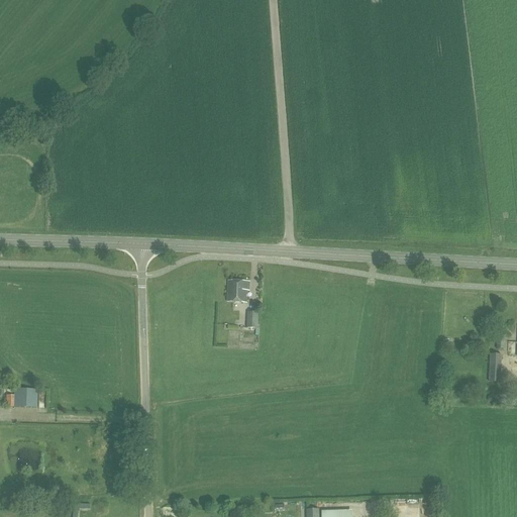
[(227,302),(247,303),(247,291),(249,291),(250,282),(228,281),(227,302)]
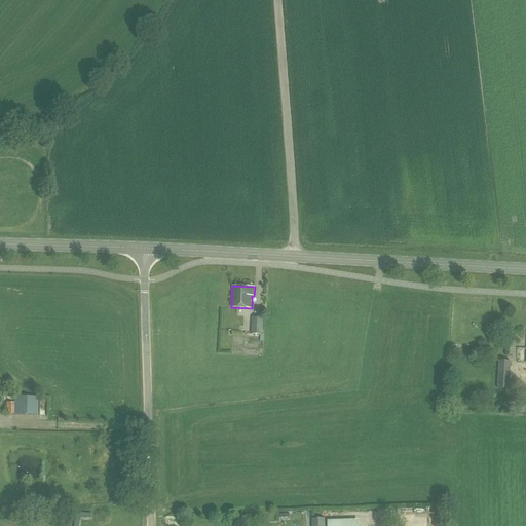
[(252,334),(262,334),(263,318),(252,317),(252,334)]
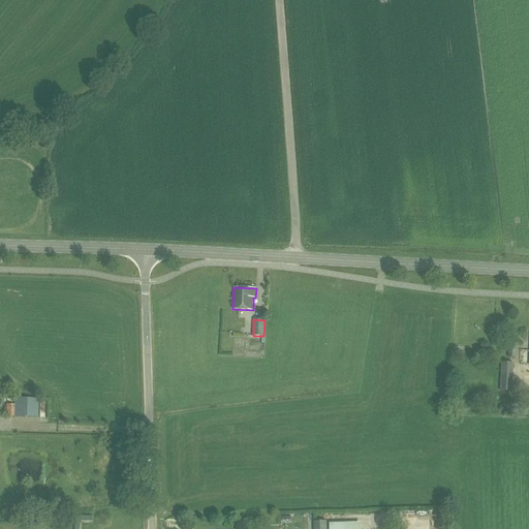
[(508,358),(517,358),(518,343),(509,343),(508,358)]
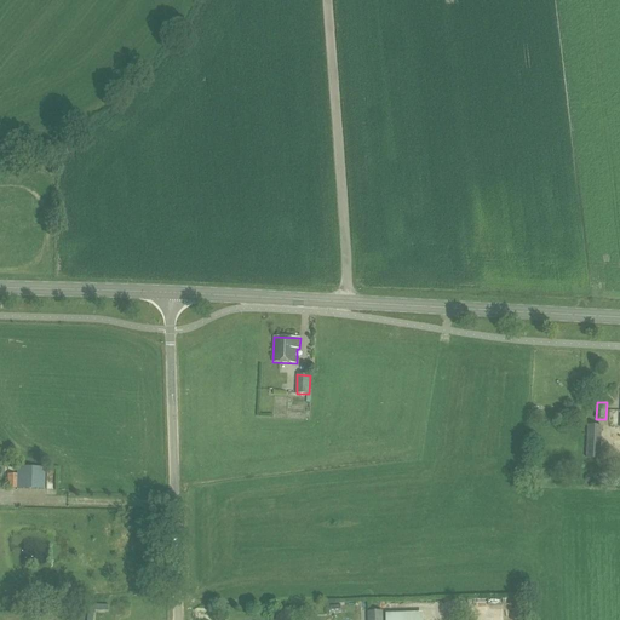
[(586,458),(601,459),(603,426),(589,425),(586,458)]
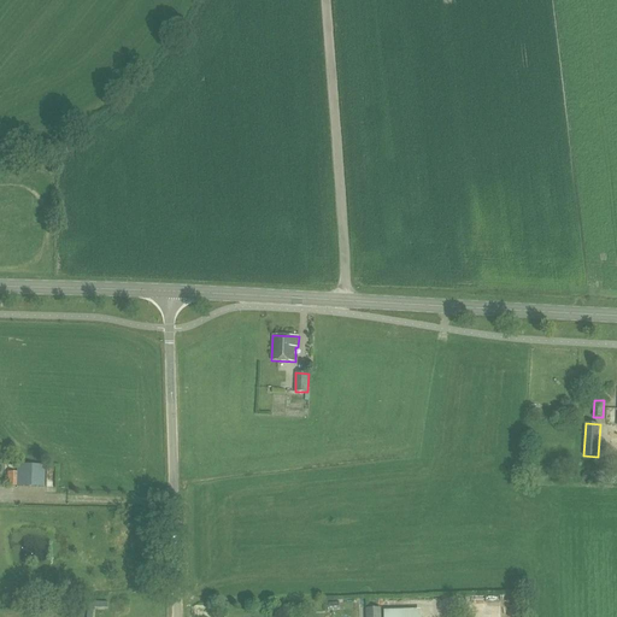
[(7,486),(45,487),(46,464),(16,464),(16,472),(7,471),(7,486)]
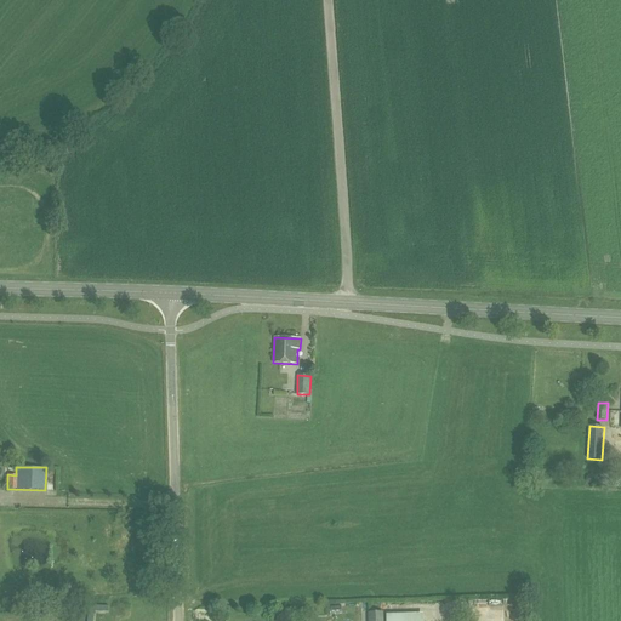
[(87,620),(93,620),(95,611),(109,613),(109,607),(89,605),(87,620)]
